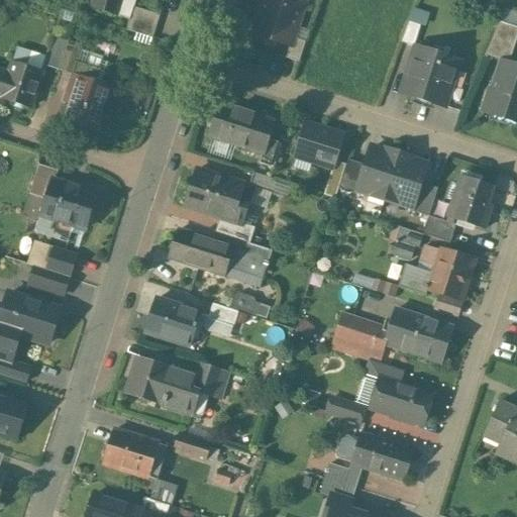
[(95,0),(93,8),(129,19),(133,7),(134,7),(135,0),(95,0)]
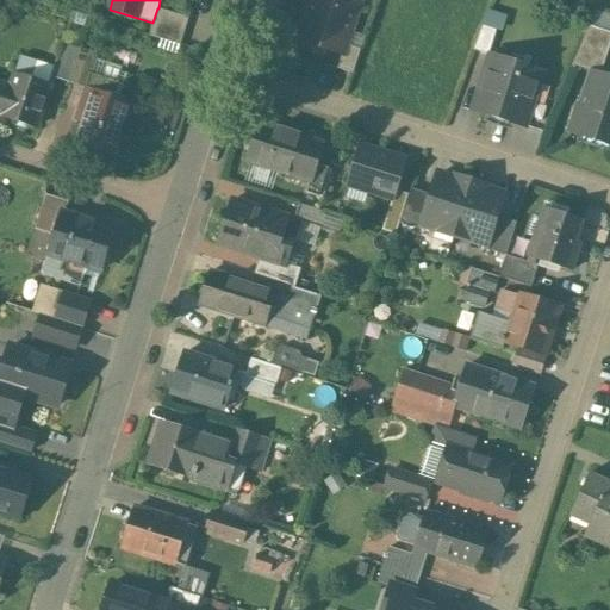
[(309,0),(299,30),(303,31),(298,49),(322,56),(324,49),(342,55),(343,55),(346,45),(360,0),(309,0)]
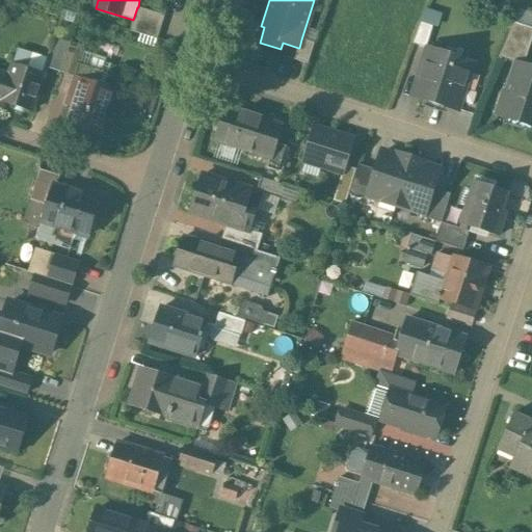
[(138,7),(137,7),(133,20),(130,31),(157,40),(164,16),(138,7)]
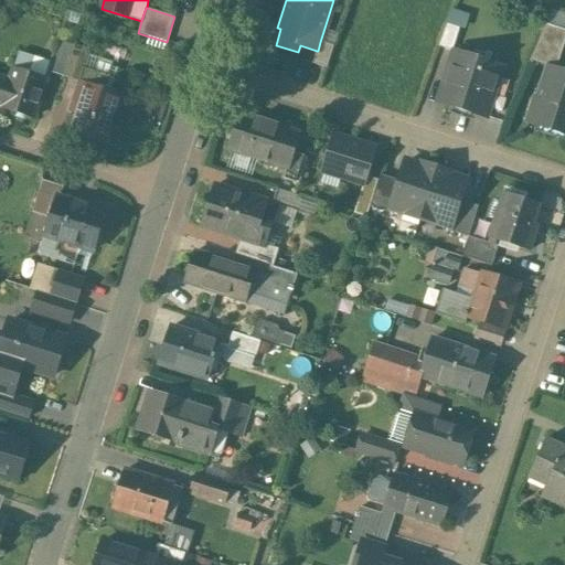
[(458,28),(446,24),(438,48),(451,52),(458,28)]
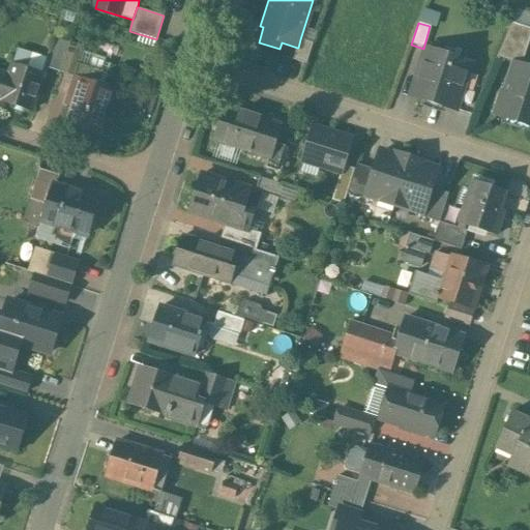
[(529,39),(529,28),(511,23),(497,58),(513,63),(514,63),(522,65),(529,39)]
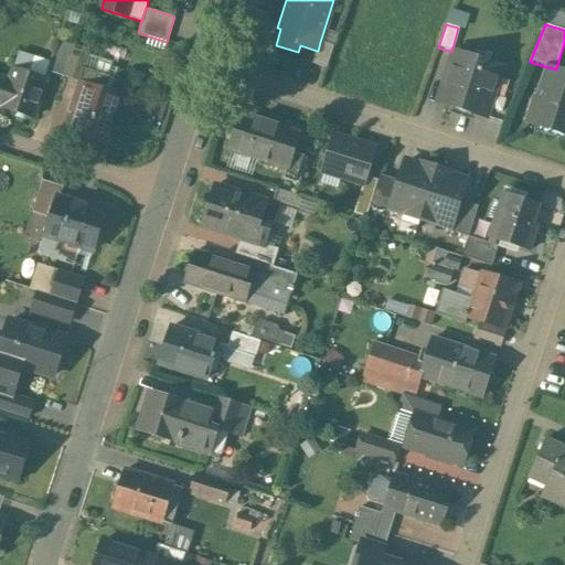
[(51,63),(48,72),(49,72),(65,77),(76,45),(57,40),(51,63)]
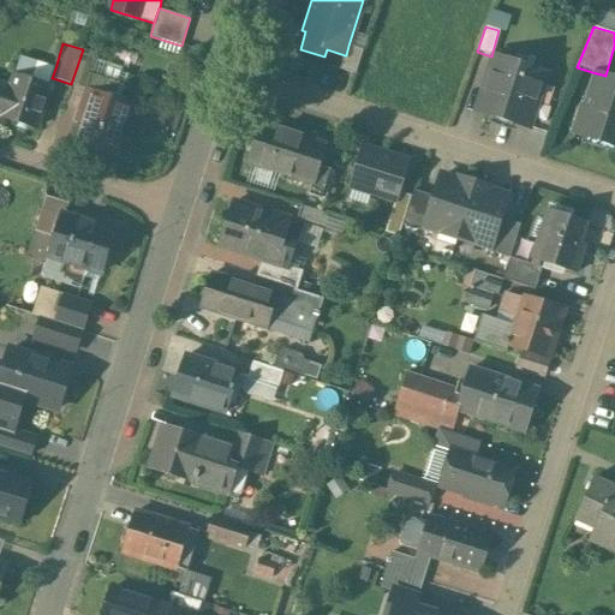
[(363,51),(348,46),(346,55),(345,55),(340,70),(356,75),(363,51)]
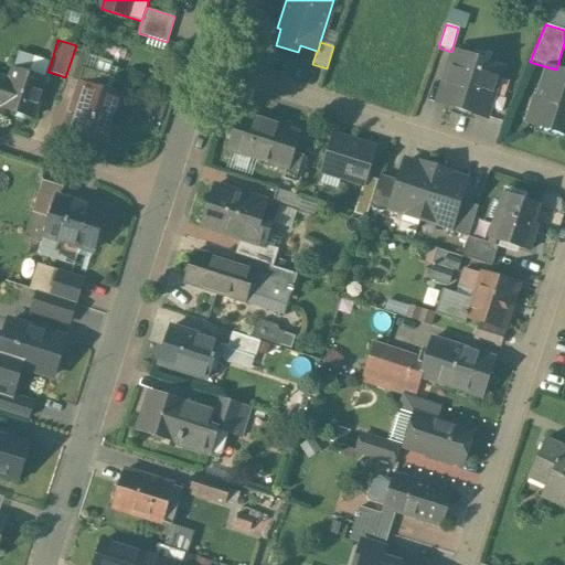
[(76,45),(65,77),(80,82),(83,70),(85,71),(92,50),(76,45)]
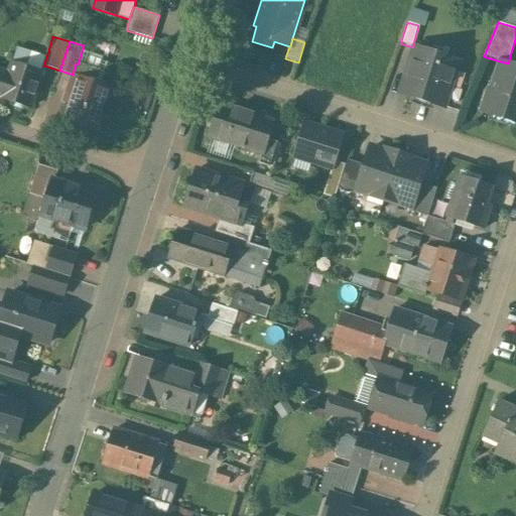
[(46,57),(17,47),(12,62),(42,72),(44,66),(43,66),(46,57)]
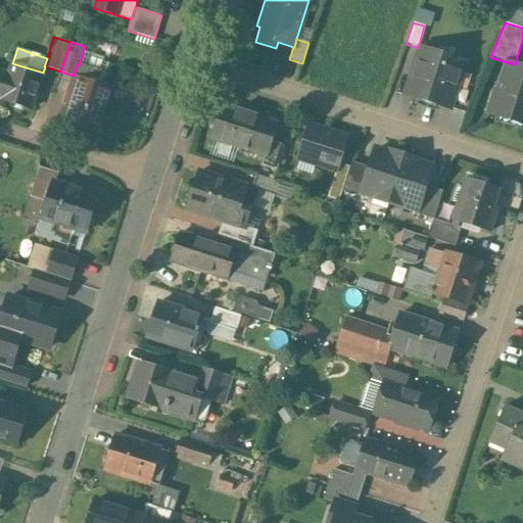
[(464,61),(421,48),(412,79),(417,81),(412,98),(448,110),(464,61)]
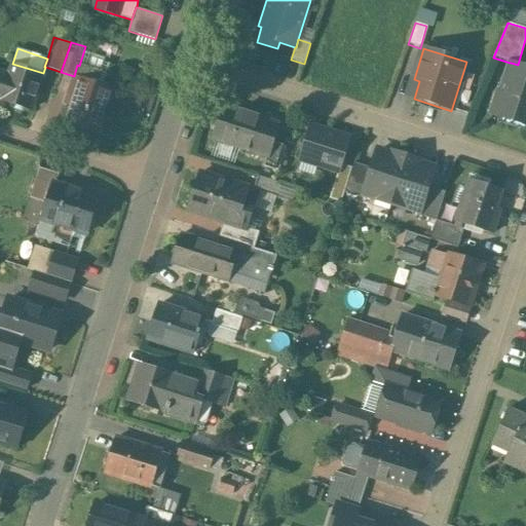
[(525,67),(518,65),(511,63),(510,63),(500,95),(496,94),(489,114),(525,125),(525,67)]
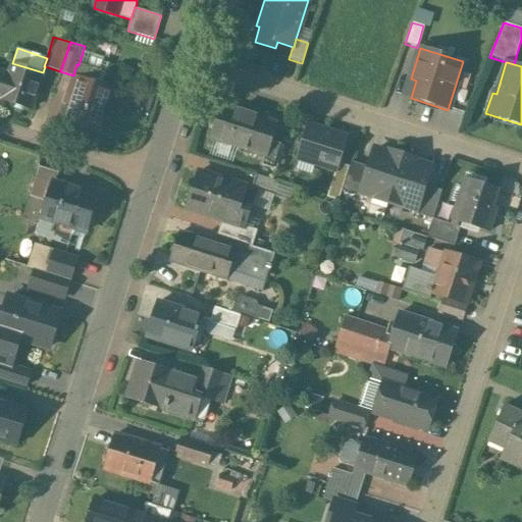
[(43,72),(12,63),(8,75),(1,98),(1,100),(31,110),(43,72)]
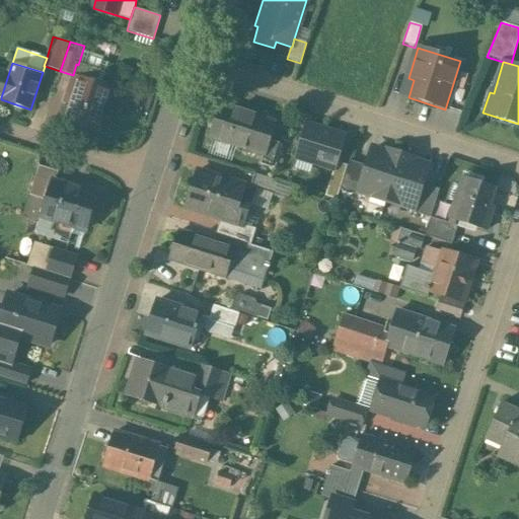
[(78,65),(76,64),(73,75),(65,100),(70,102),(65,120),(96,131),(109,90),(94,85),(98,71),(78,65)]
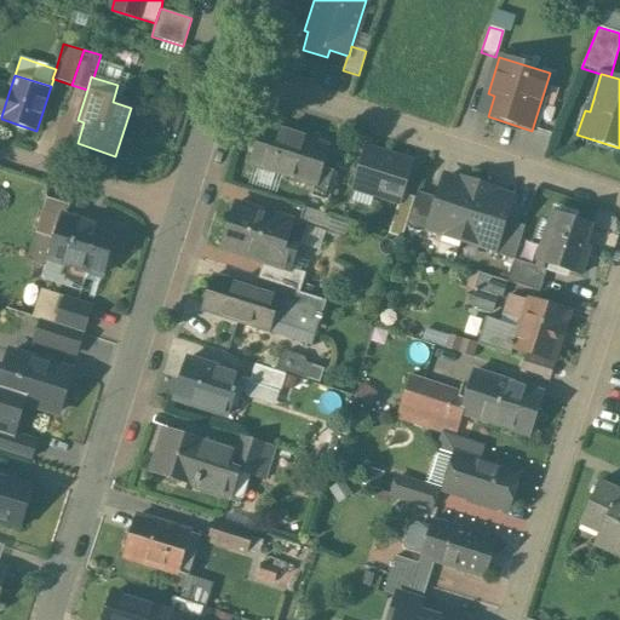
[(10,90),(0,86),(0,116),(1,116),(10,90)]
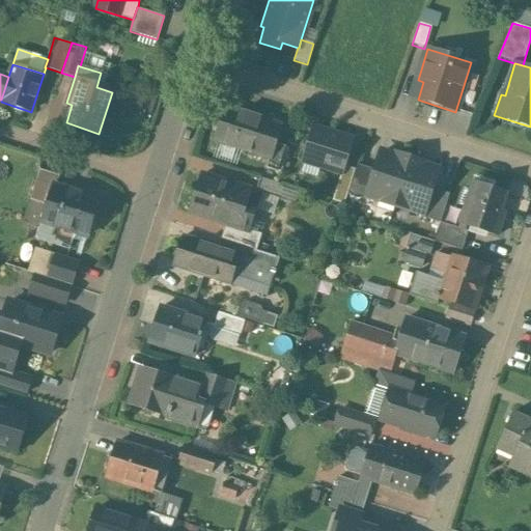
[(282,124),(225,106),(214,141),(270,159),(275,143),(276,143),(282,124)]
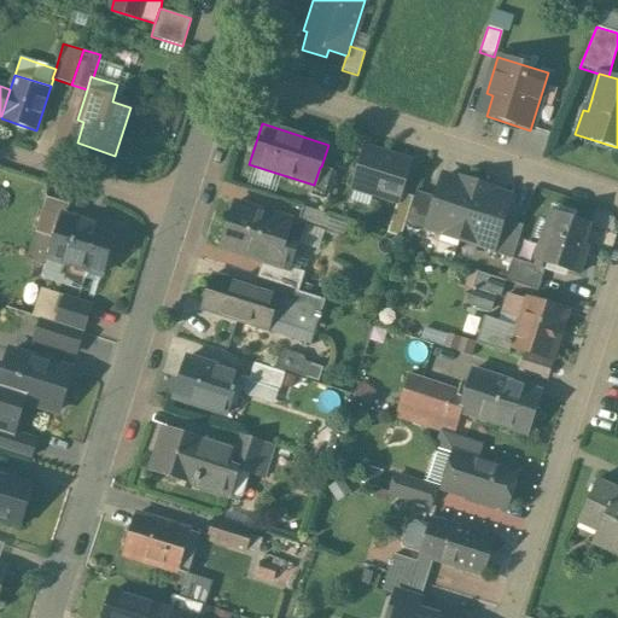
[(409,162),(366,149),(353,187),(397,202),(409,162)]
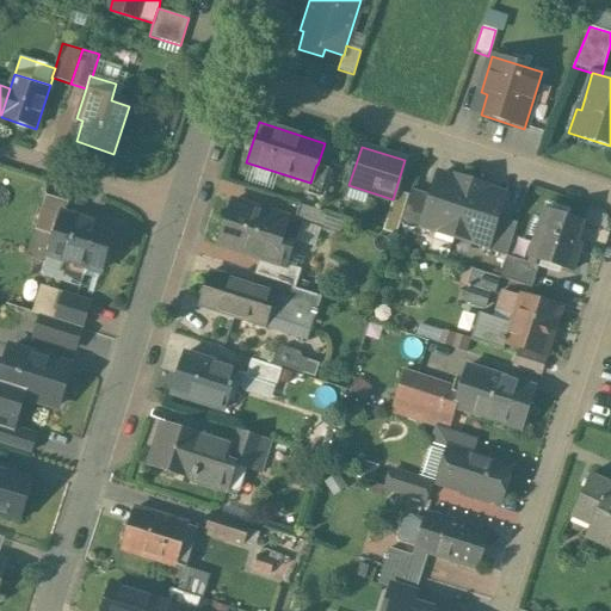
[(318,165),(316,165),(310,183),(307,192),(323,198),(333,171),(318,165)]
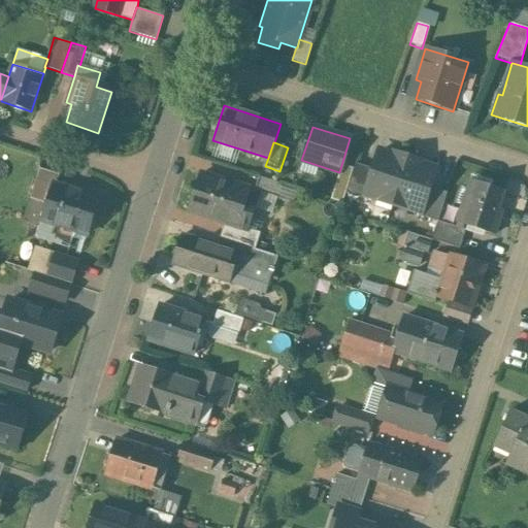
[(398,158),(378,152),(373,169),(365,194),(366,194),(393,202),(407,158),(399,155),(398,158)]
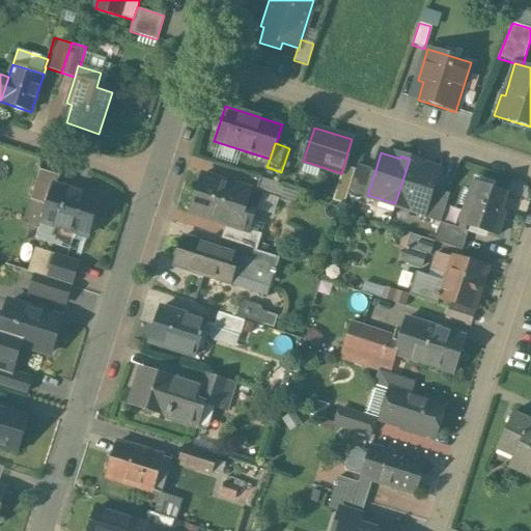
[(419,162),(410,159),(395,203),(422,213),(423,213),(431,188),(437,171),(418,164),(419,162)]
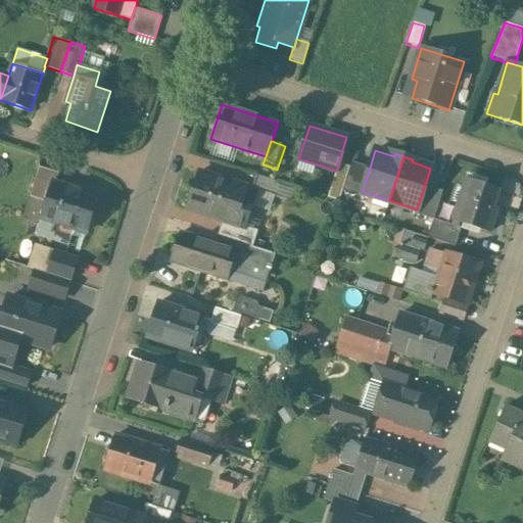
[(370,168),(352,161),(343,190),(362,196),(363,192),(362,192),(370,168)]
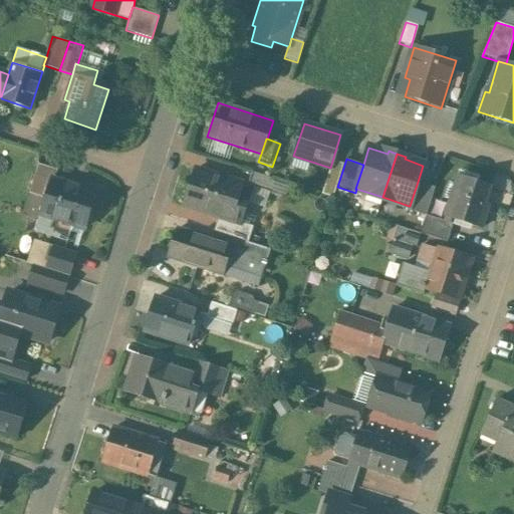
[(242,185),(196,169),(184,206),(218,217),(230,221),(231,219),(242,223),(245,211),(239,210),(240,208),(238,203),(236,203),(242,185)]
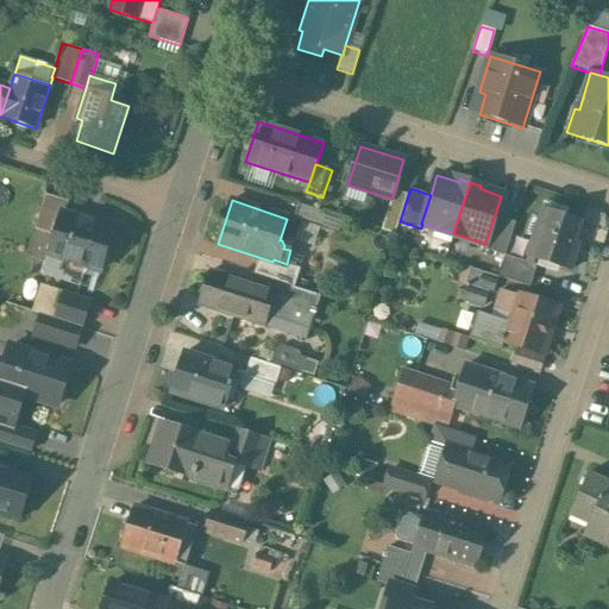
[(325,212),(299,203),(294,219),(320,227),(325,212)]
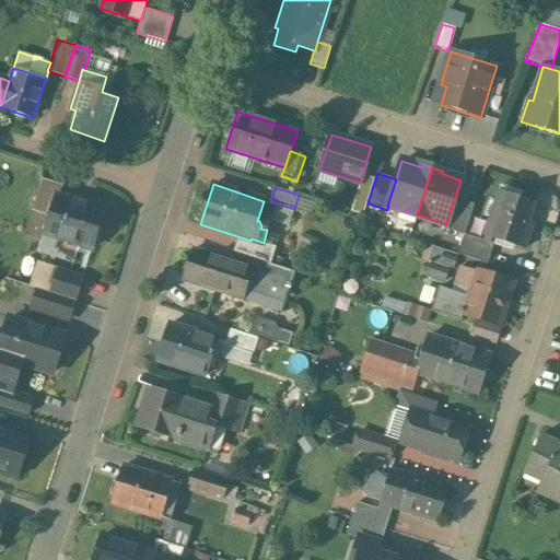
[(534,203),(499,191),(485,236),(524,249),(533,223),(528,222),(534,203)]
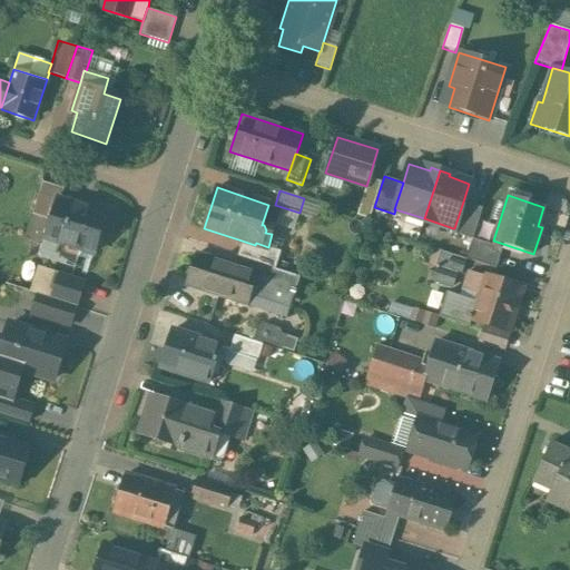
[(106,213),(59,197),(46,239),(80,249),(92,254),(106,213)]
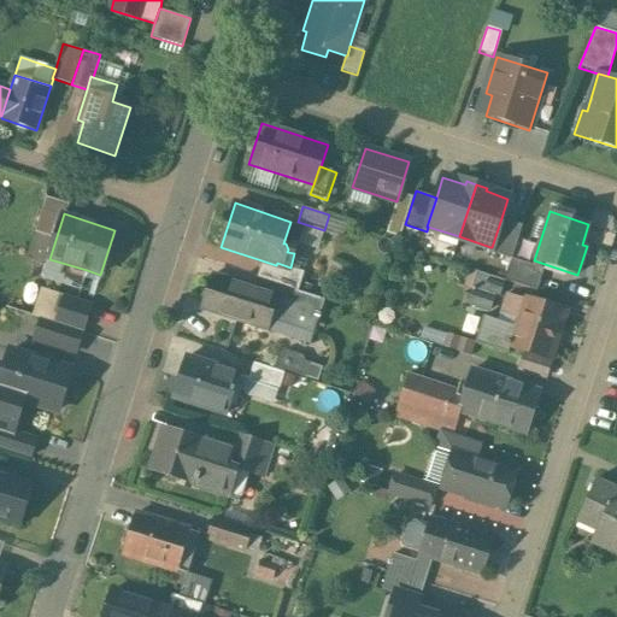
[(501,218),(492,247),(491,247),(489,251),(512,258),(522,225),(501,218)]
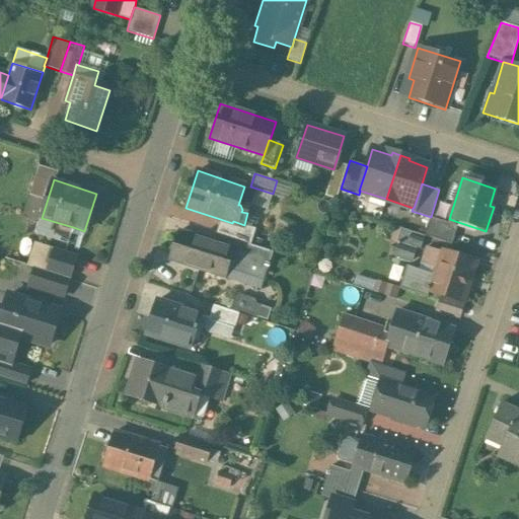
[(431,217),(425,236),(452,244),(457,226),(431,217)]
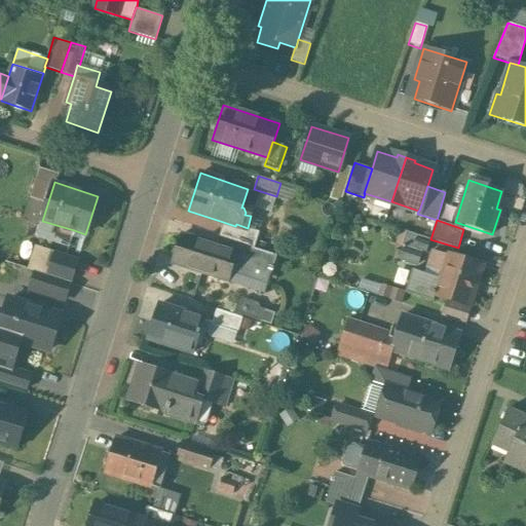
[(74,230),(43,221),(42,226),(38,228),(37,233),(38,237),(69,247),(74,230)]
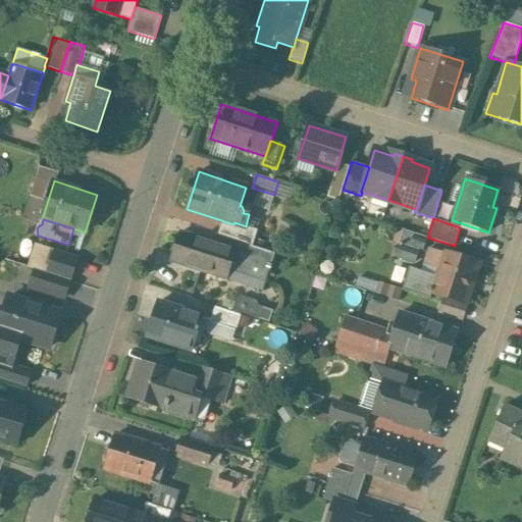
[(246,226),(235,222),(233,224),(221,220),(217,235),(250,246),(253,246),(258,229),(246,226)]
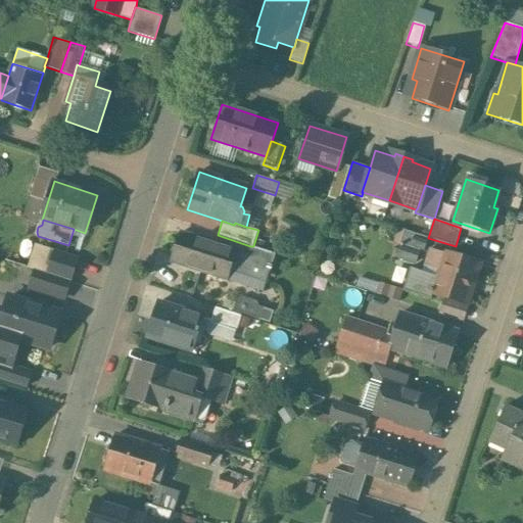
[(428,238),(405,230),(396,256),(416,263),(420,250),(424,251),(428,238)]
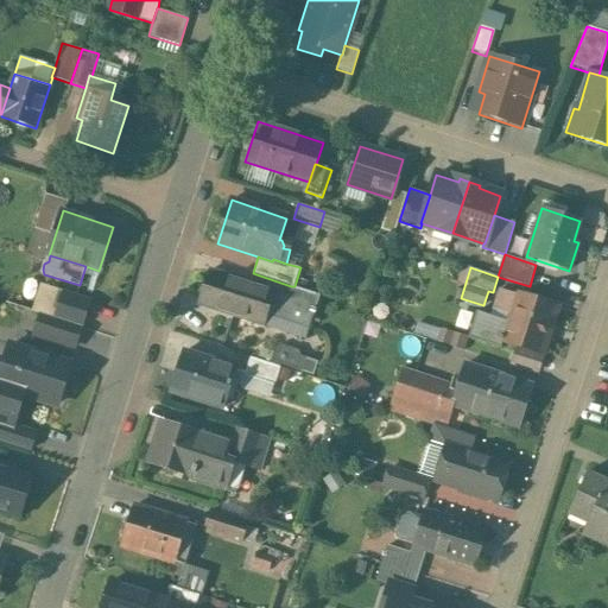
[(274,292),(209,271),(198,304),(264,324),(268,311),(274,293),(274,292)]
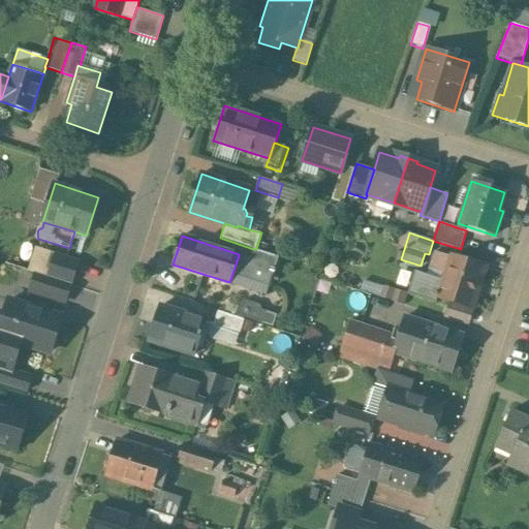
[(256,249),(253,249),(250,258),(239,255),(234,271),(253,277),(251,281),(269,286),(278,257),(256,249)]
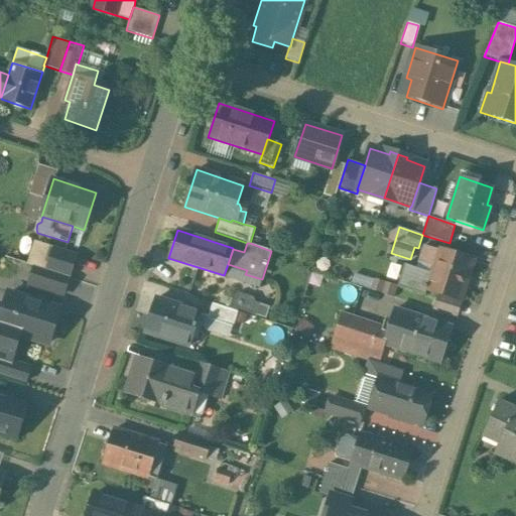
[(77,255),(53,247),(45,270),(69,278),(77,255)]
